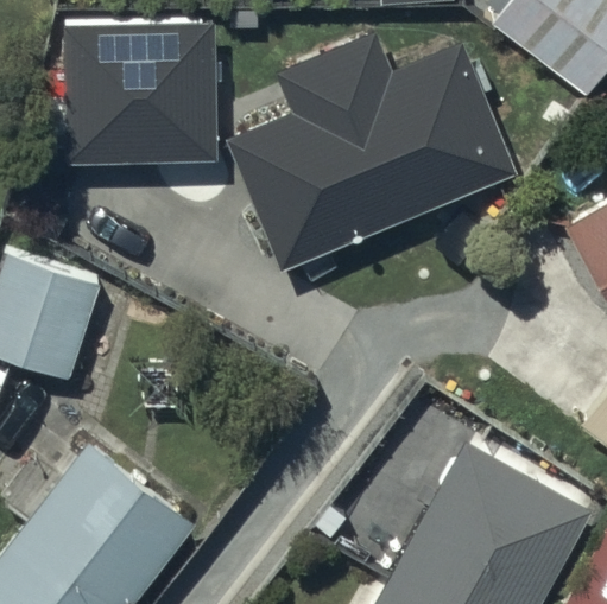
[(606,0),(510,0),(491,27),(587,97),(606,69),(606,0)]
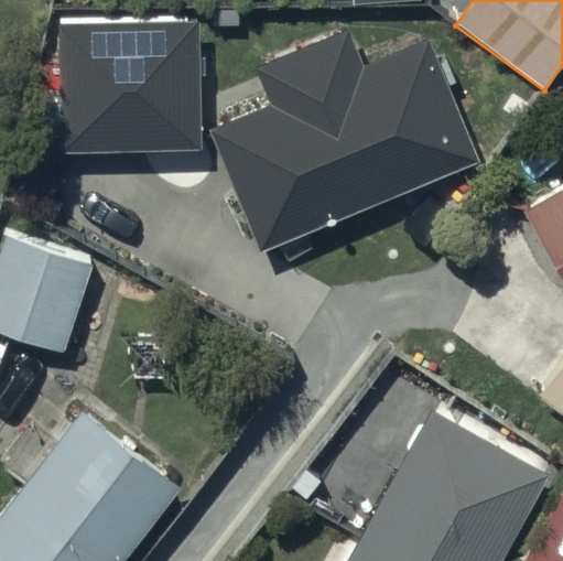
[(60,23),(60,153),(199,153),(199,23),(60,23)]
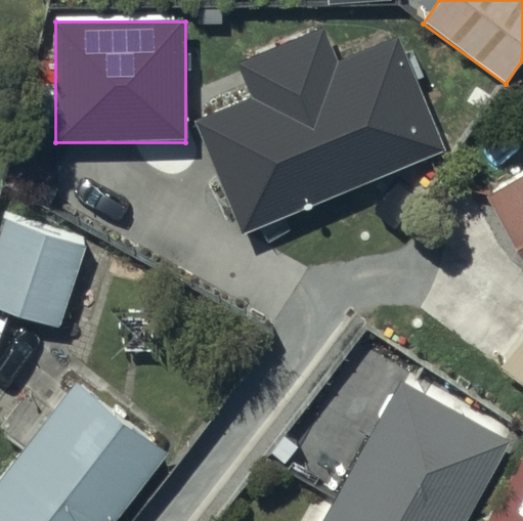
[(252,99),(194,123),(241,235),(444,153),(397,36),(335,61),(321,29),(236,63),(252,99)]
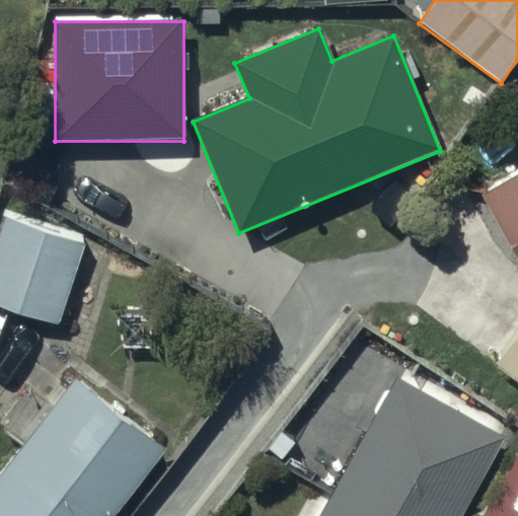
[(517,173),(482,194),(517,258),(517,173)]
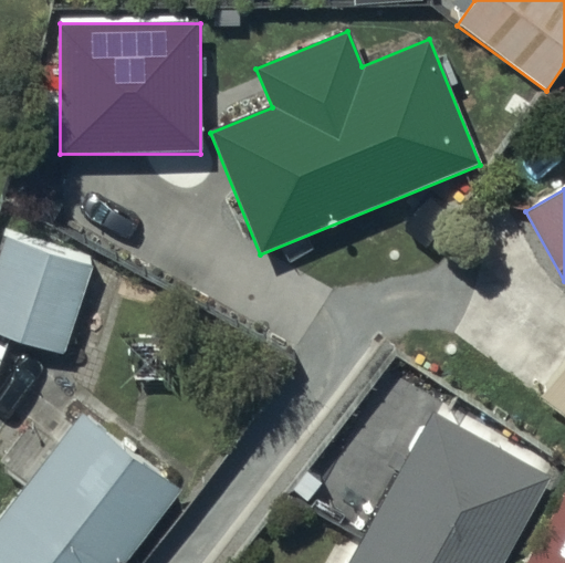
[(6,238),(0,254),(0,332),(64,353),(92,266),(6,238)]
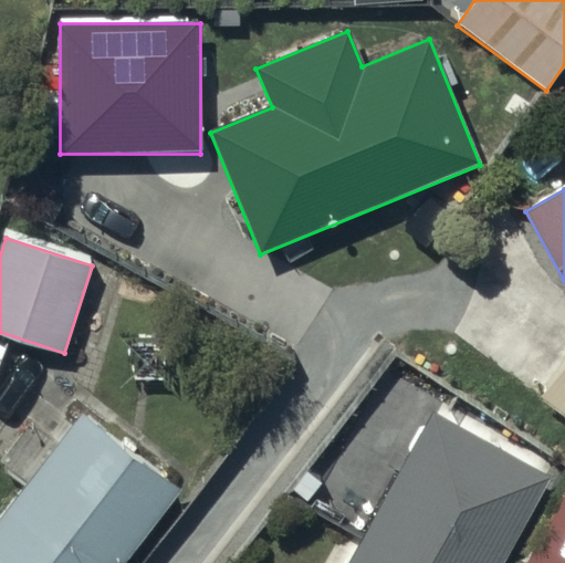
[(564,364),(540,398),(564,416),(564,364)]
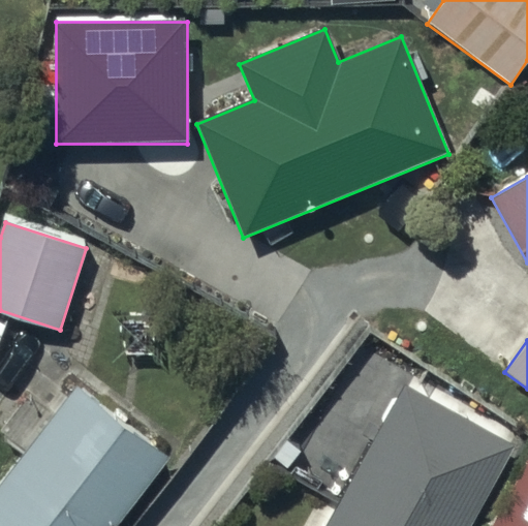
[(406,384),(327,525),(468,525),(514,444),(406,384)]
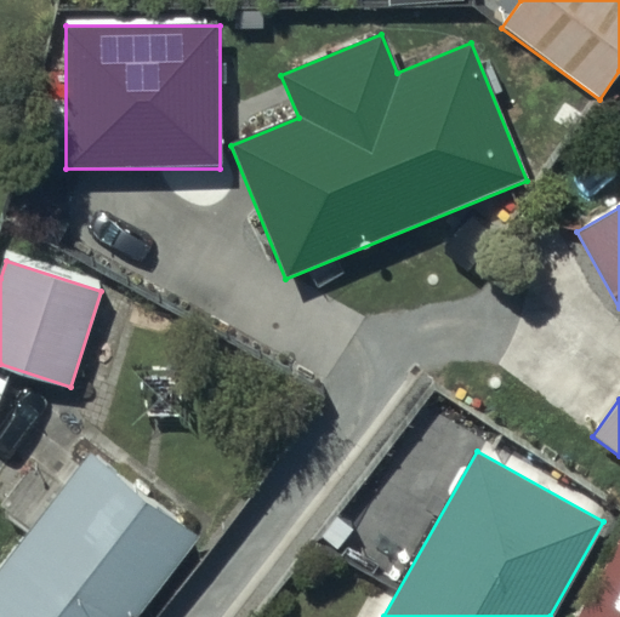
[(92,456),(0,571),(0,616),(136,616),(198,541),(92,456)]
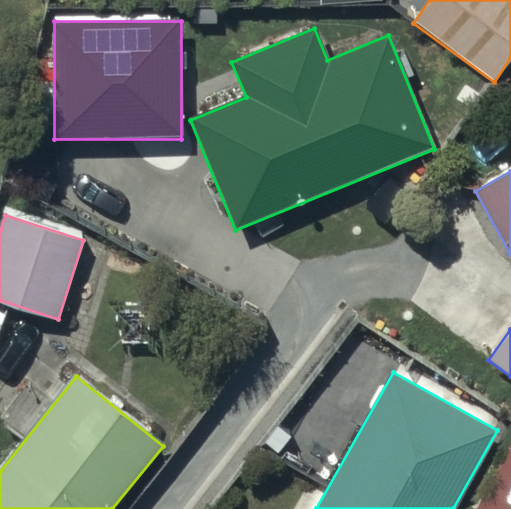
[(510,440),(473,508),(510,508),(510,440)]
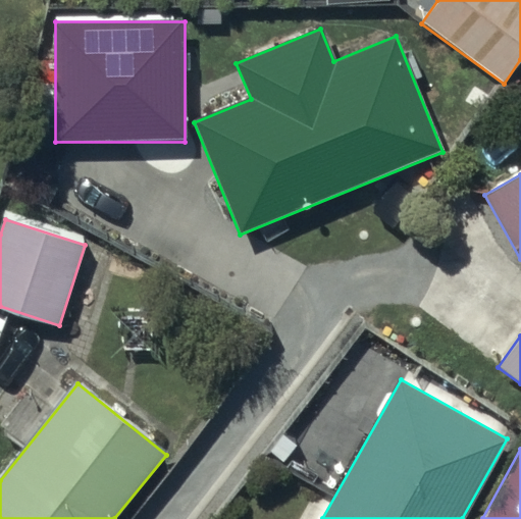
All buildings are outlined.
